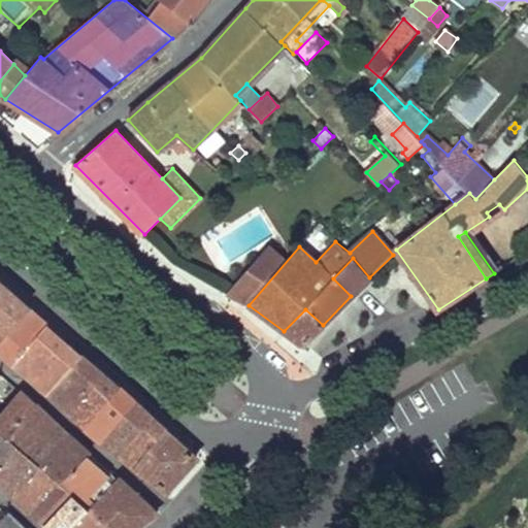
[(369,277),(353,258),(333,278),(351,296),(369,277)]
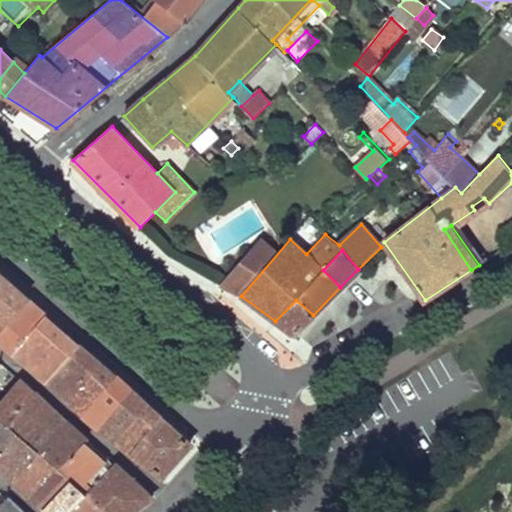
[(0,293),(8,284),(0,276),(0,293)]
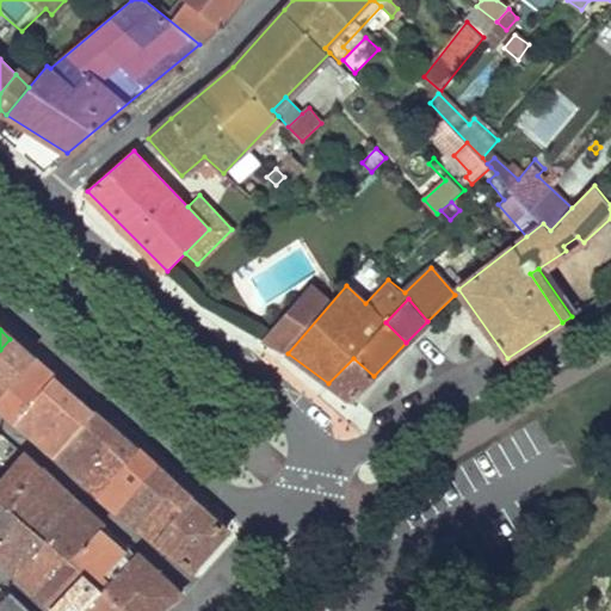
[(0,396),(34,359),(10,339),(0,350),(0,396)]
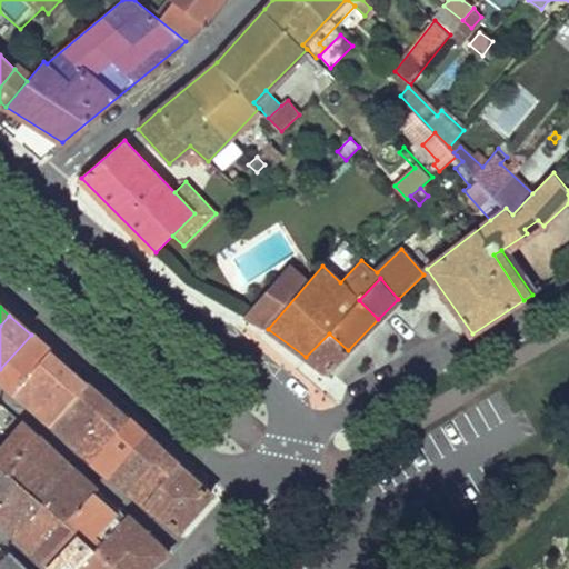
[(326,372),(347,350),(329,333),(306,357),(326,372)]
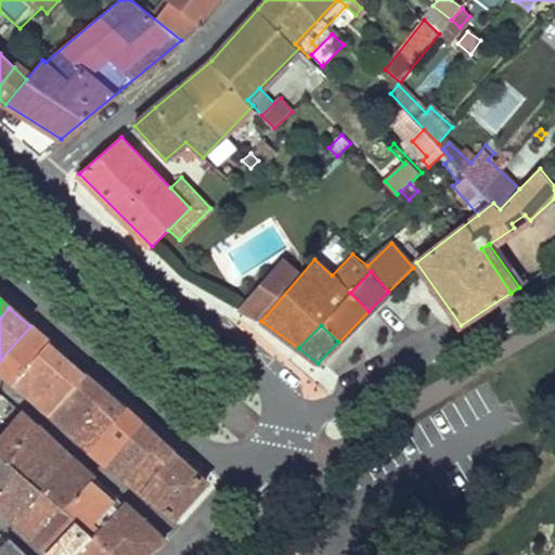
[(49,341),(30,326),(0,360),(0,371),(13,382),(49,341)]
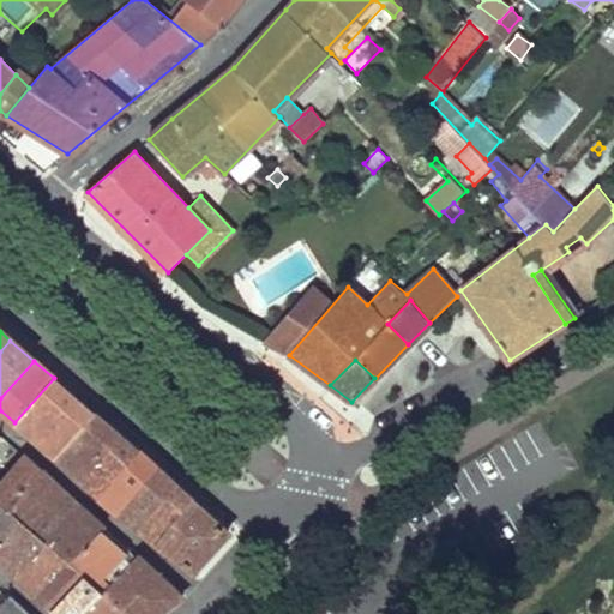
[(95,414),(54,378),(14,422),(55,457),(95,414)]
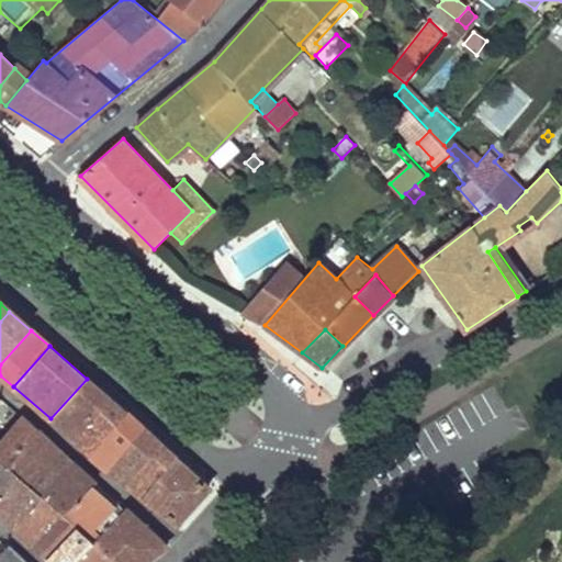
[(112,401),(87,379),(51,418),(75,440),(112,401)]
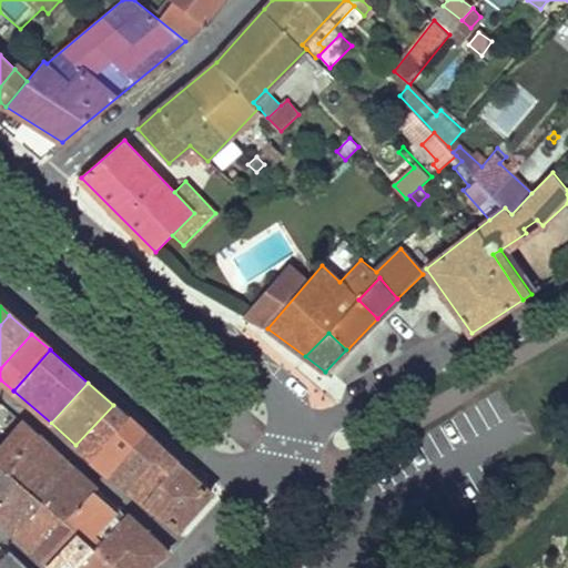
[(130,419),(113,405),(75,445),(92,459),(130,419)]
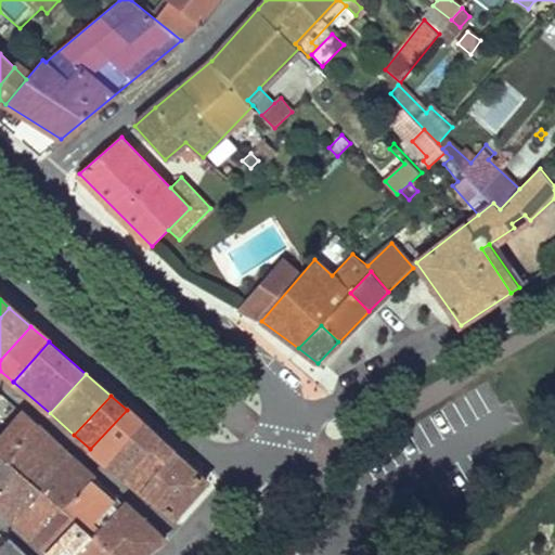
[(142,424),(127,410),(90,449),(108,465),(142,424)]
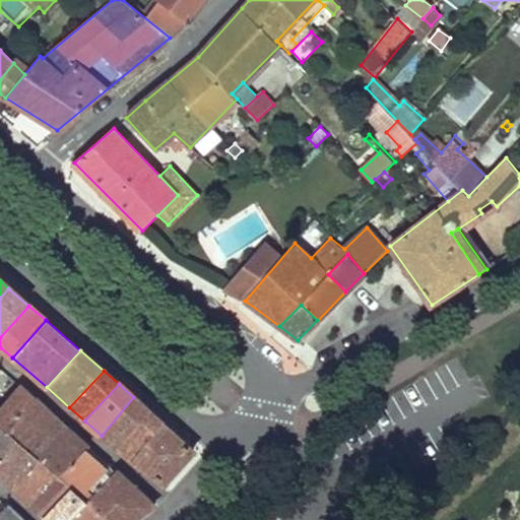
[(36,399),(19,385),(0,405),(0,424),(7,431),(36,399)]
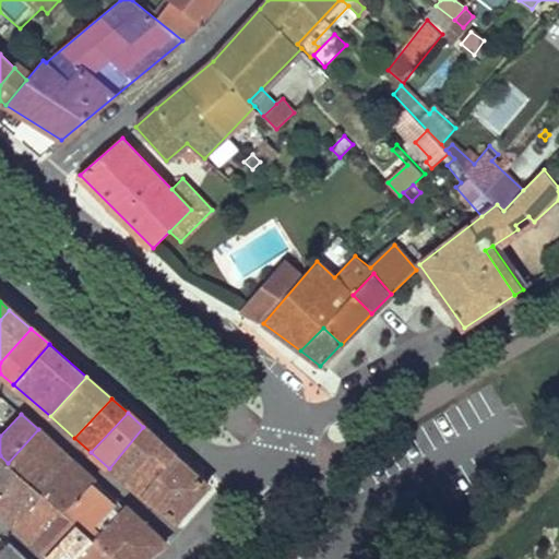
[(161,443),(143,427),(109,468),(127,483),(161,443)]
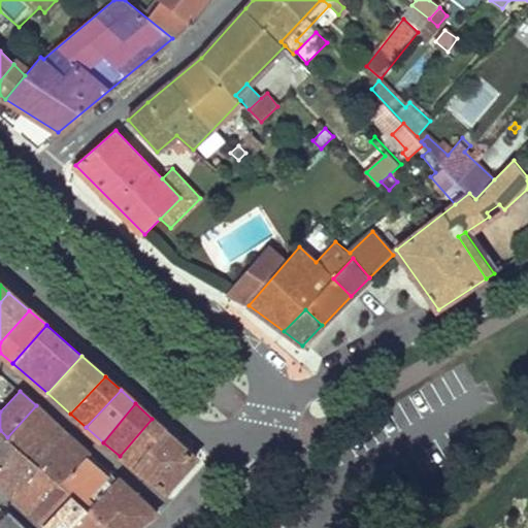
[(56,422),(36,405),(7,437),(19,447),(27,455),(56,422)]
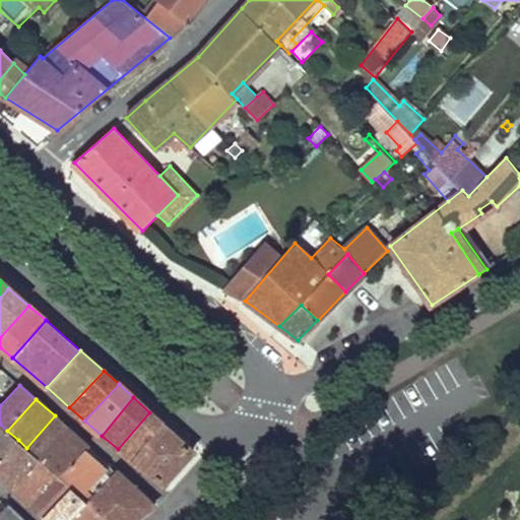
[(161,424),(149,412),(118,449),(133,460),(161,424)]
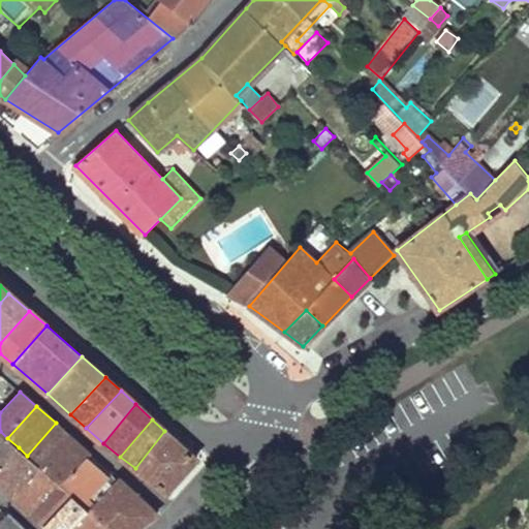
[(70,436),(56,423),(27,456),(41,467),(70,436)]
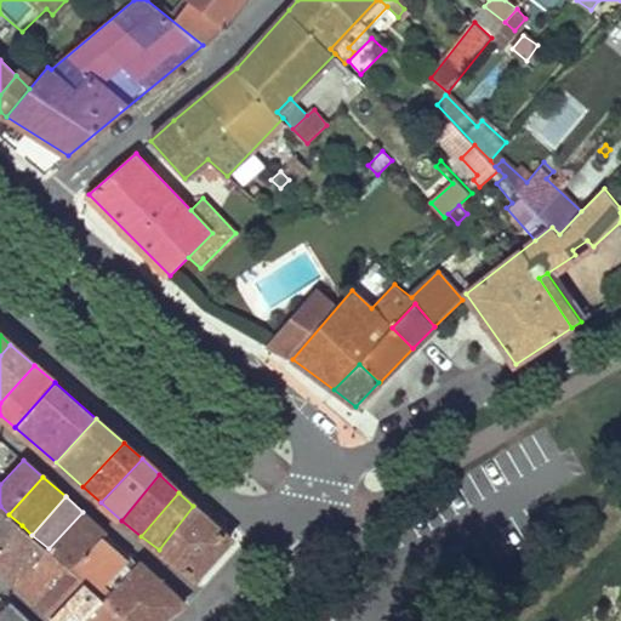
[(0,548),(22,525),(9,514),(0,506),(0,548)]
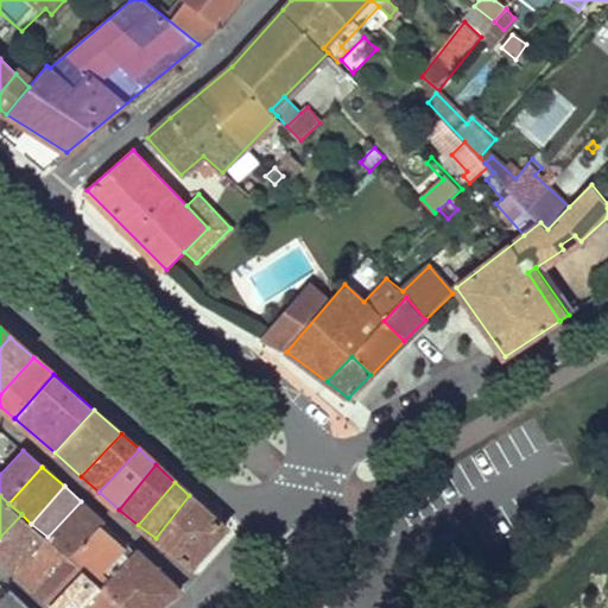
[(223,526),(189,495),(156,538),(192,567),(225,531),(225,529),(223,526)]
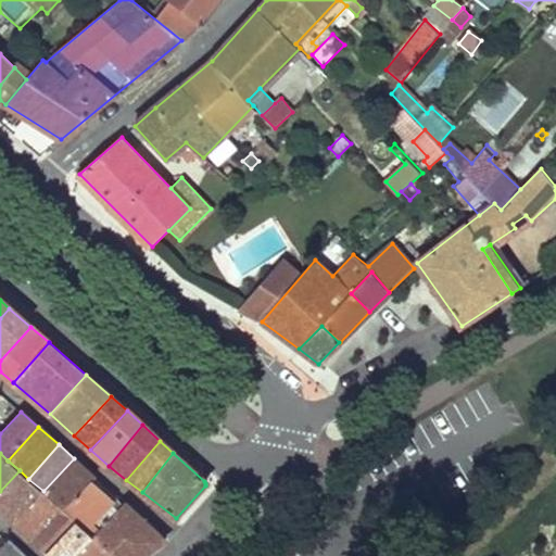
[(96,478),(74,458),(43,491),(61,507),(66,510),(91,481),(96,478)]
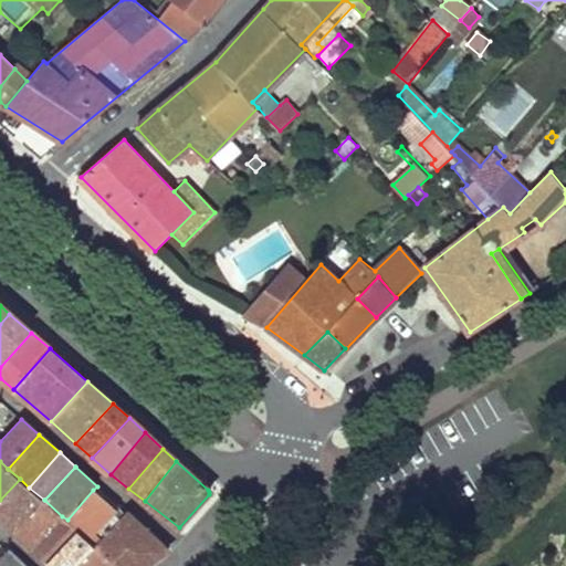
[(44,500),(29,488),(20,479),(0,500),(0,520),(16,534),(44,500)]
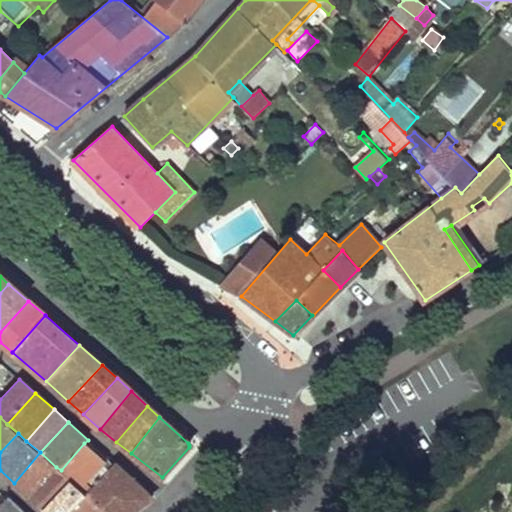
[(115,464),(88,440),(84,443),(112,467),(115,464)]
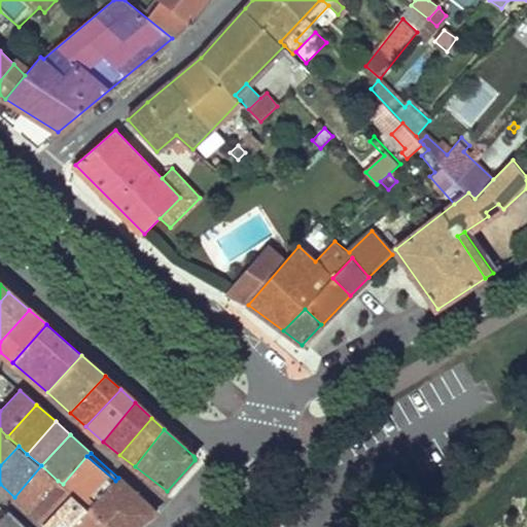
[(115,481),(86,456),(63,484),(74,494),(89,507),(115,481)]
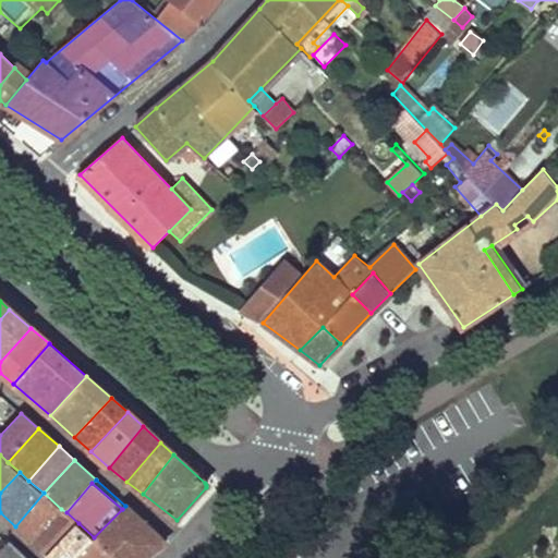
[(61,509),(44,493),(15,526),(32,541),(61,509)]
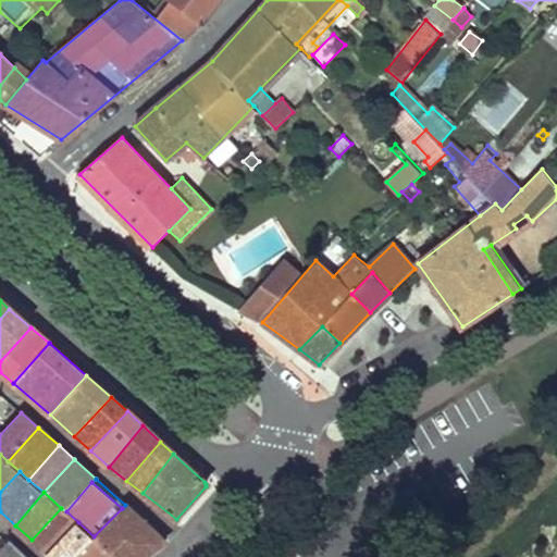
[(151,556),(170,545),(125,505),(122,508),(94,536),(113,556),(151,556)]
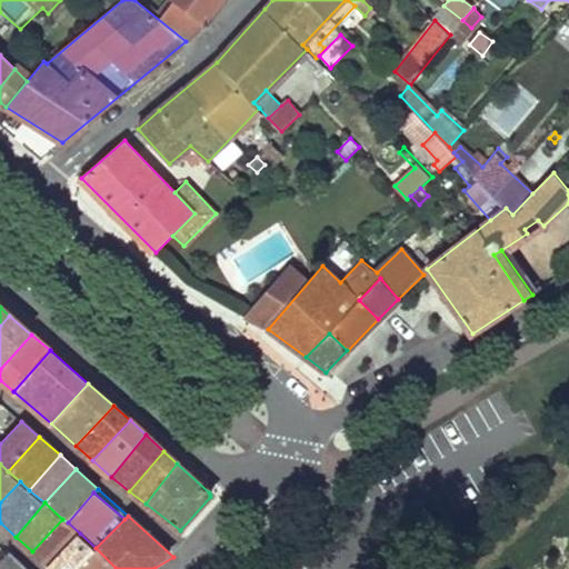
[(80,533),(68,522),(62,519),(32,551),(43,561),(49,566),(80,533)]
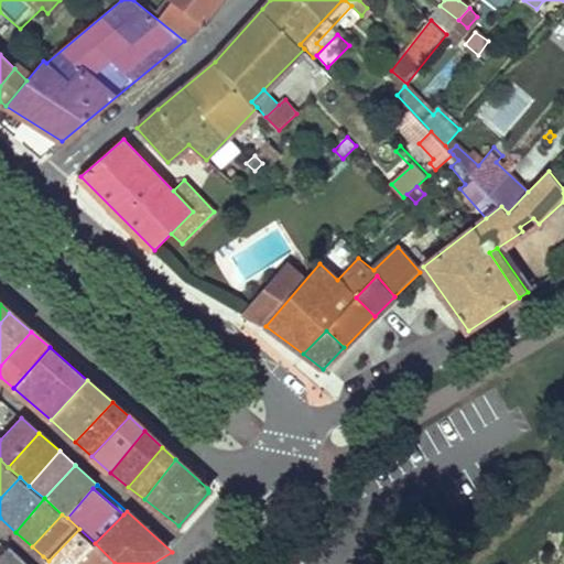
[(73,563),(95,543),(79,529),(49,561),(51,563),(73,563)]
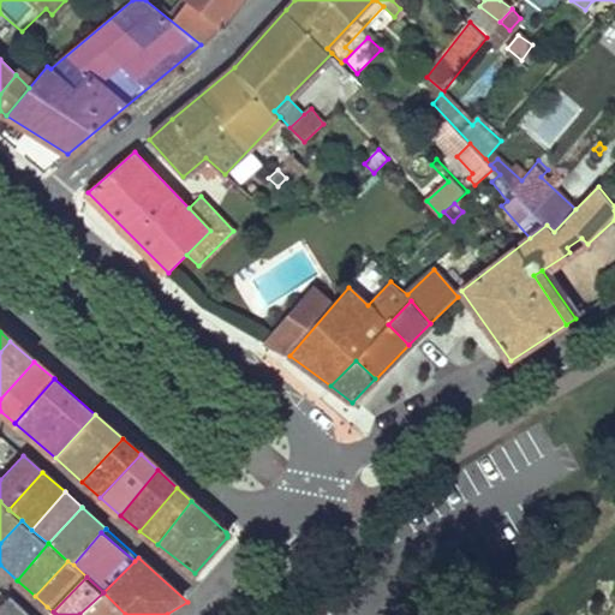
[(125,614),(103,592),(79,614),(125,614)]
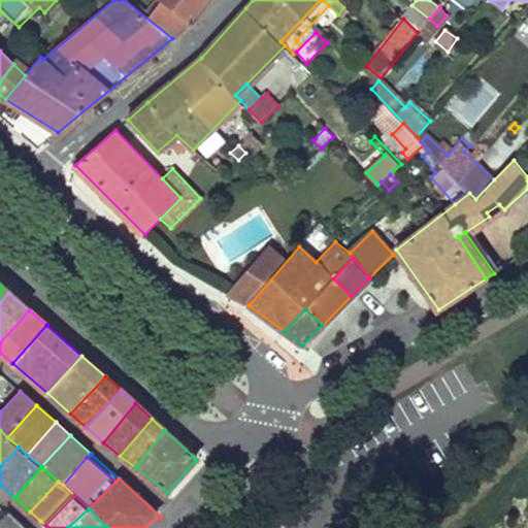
[(216,527),(220,525),(209,513),(196,525),(197,527),(216,527)]
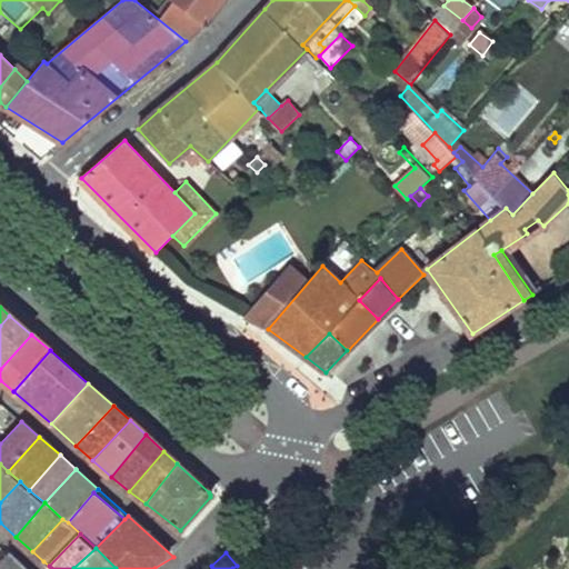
[(21,568),(7,555),(0,560),(0,568),(21,568)]
